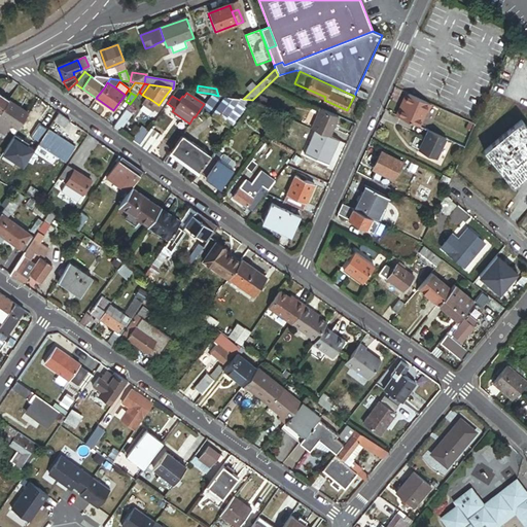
[(243,99),(218,96),(211,94),(204,104),(201,108),(233,127),(252,100),(243,99)]
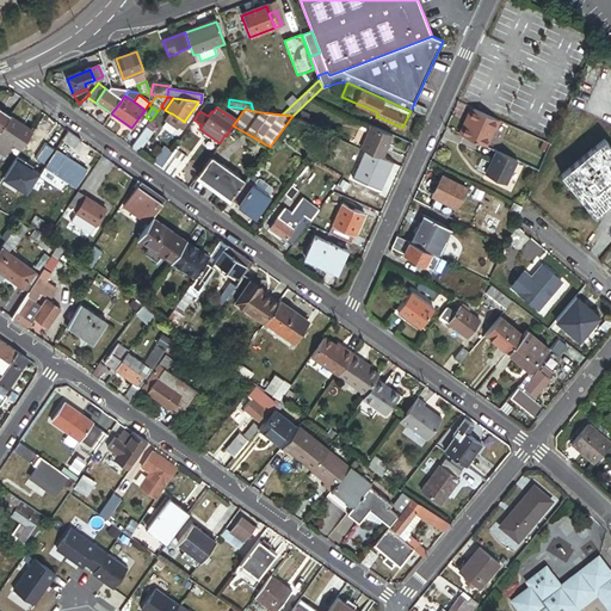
[(0,129),(1,130),(10,117),(0,110),(0,129)]
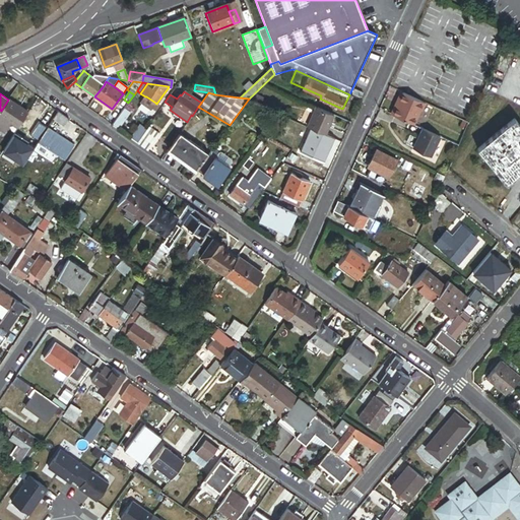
[(395,105),(391,115),(413,125),(420,110),(421,111),(426,104),(403,93),(397,106),(395,105)]
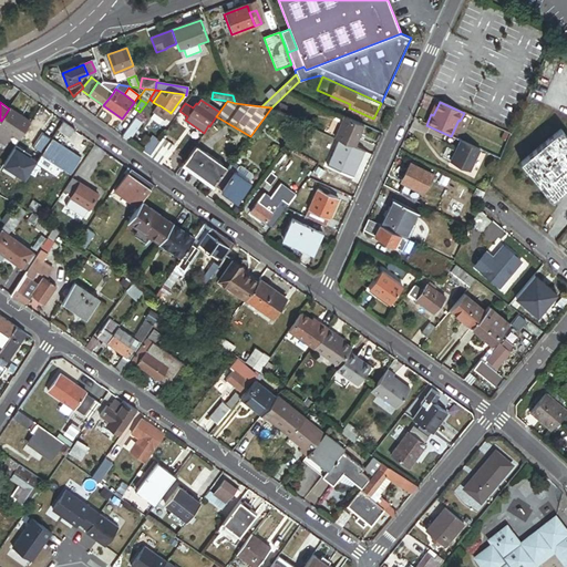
[(160,105),(158,105),(154,112),(165,120),(169,112),(163,107),(161,110),(157,107),(160,105)]
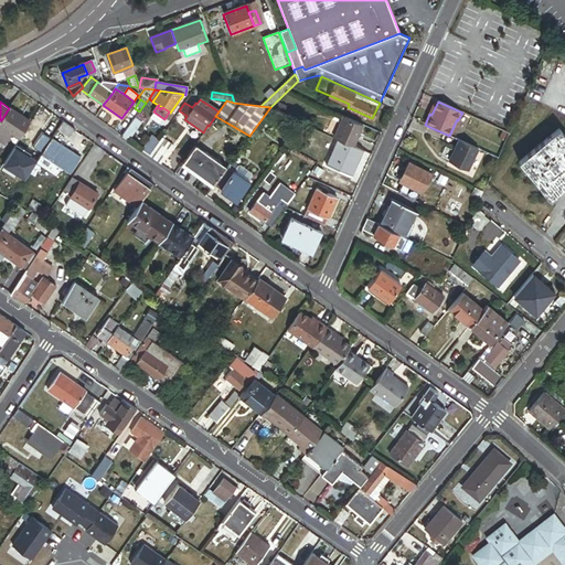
[(179,107),(176,105),(170,113),(170,114),(172,116),(179,107)]
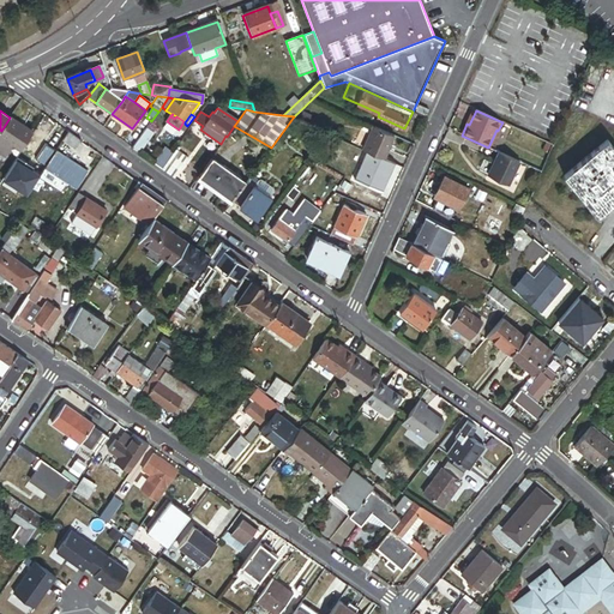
[(1,131),(0,132),(0,151),(6,156),(11,148),(13,145),(20,150),(34,132),(11,116),(10,118),(1,131)]
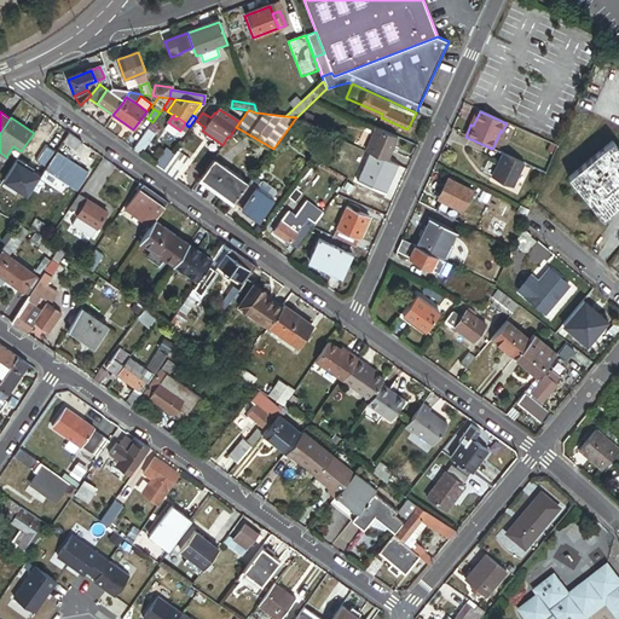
[(398,138),(377,128),(366,151),(370,152),(387,161),(398,138)]
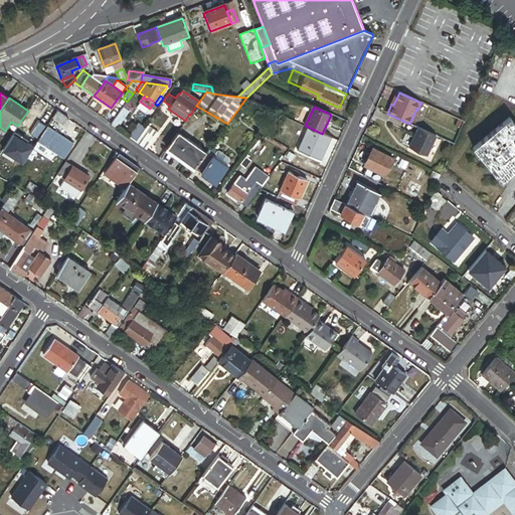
[(123,108),(111,125),(116,128),(128,111),(123,108)]
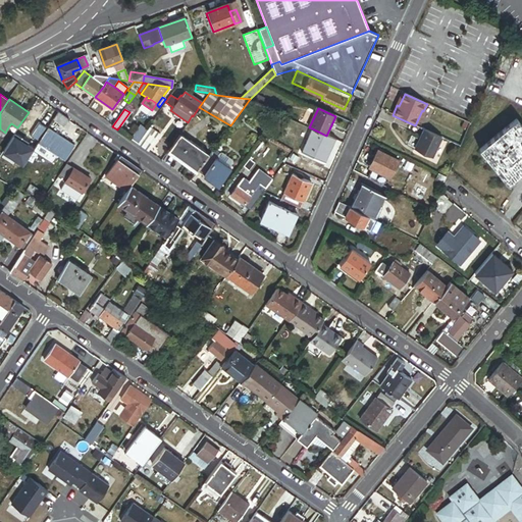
[(68,120),(58,112),(53,119),(64,126),(68,120)]
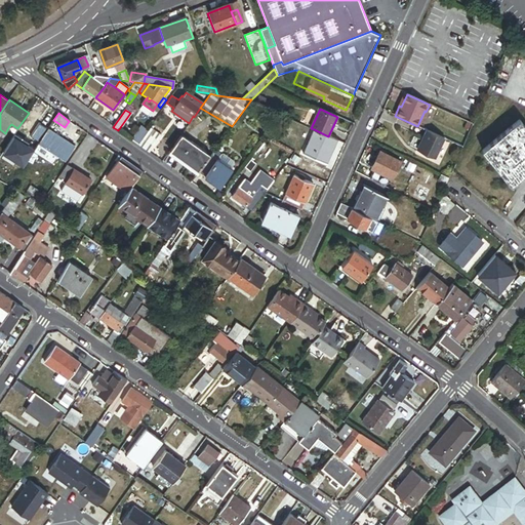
[(524,125),(519,119),(482,150),(511,185),(524,172),(524,125)]
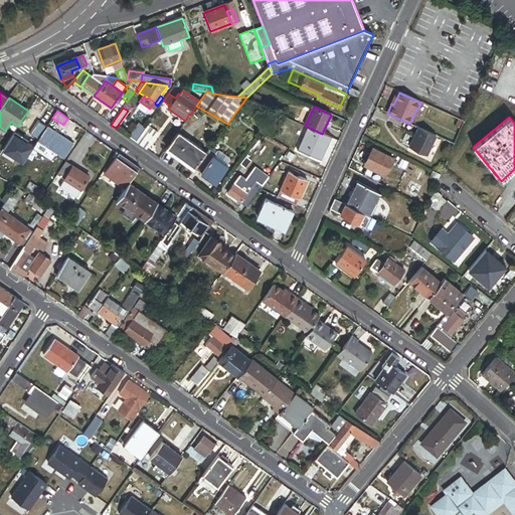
[(39,139),(47,126),(38,120),(30,133),(39,139)]
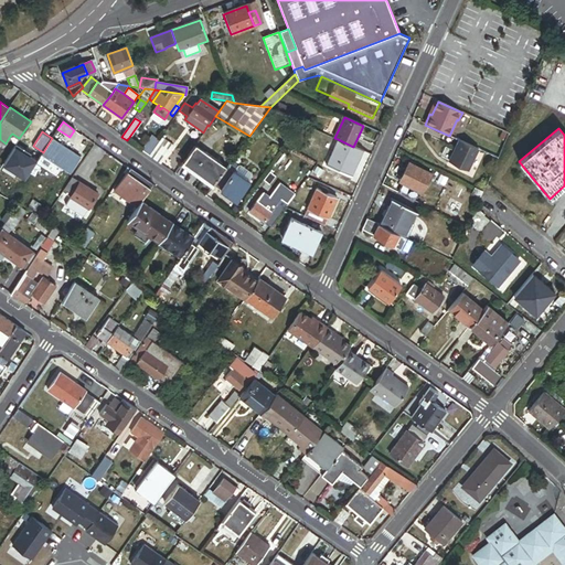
[(43,152),(42,152),(71,171),(81,158),(52,138),(43,152)]
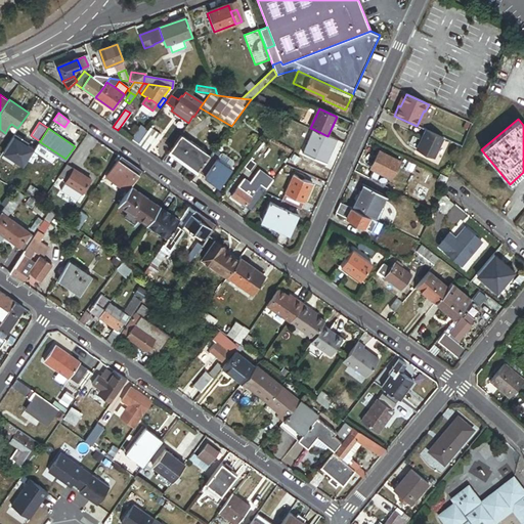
[(325,163),(337,140),(328,136),(313,129),(303,153),(325,163)]
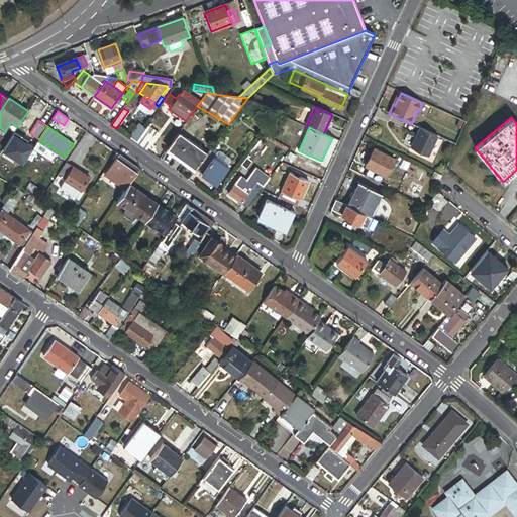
[(137,128),(130,138),(135,142),(142,132),(137,128)]
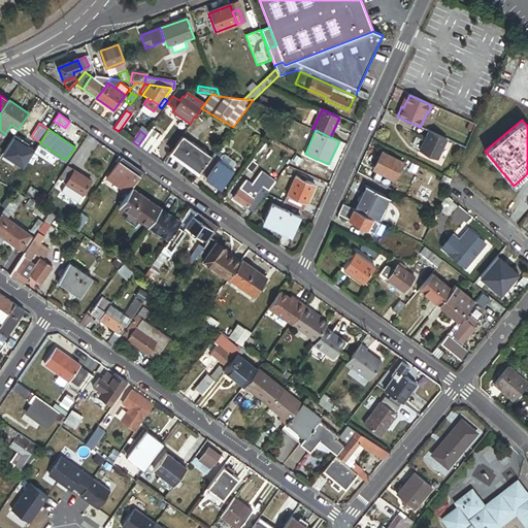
[(447,139),(429,131),(419,152),(437,160),(447,139)]
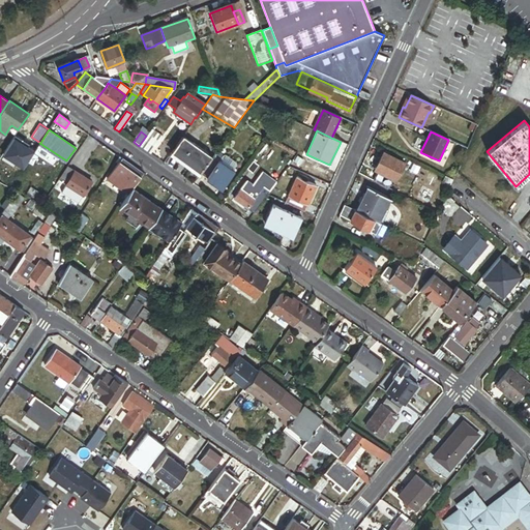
[(148,133),(146,136),(139,146),(150,153),(159,141),(148,133)]
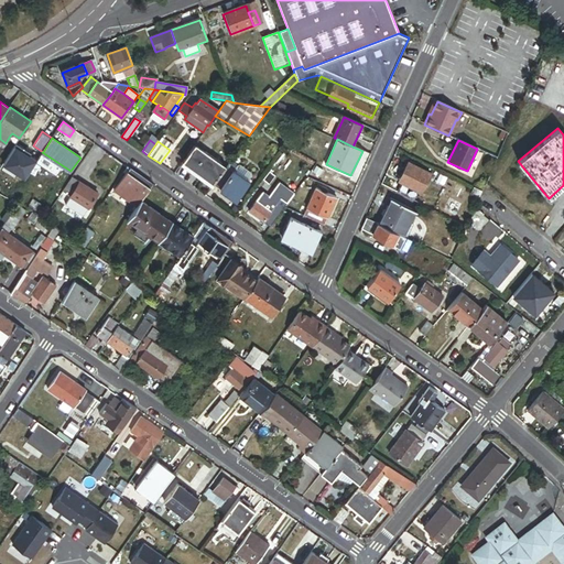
[(214,184),(226,166),(195,144),(182,162),(214,184)]
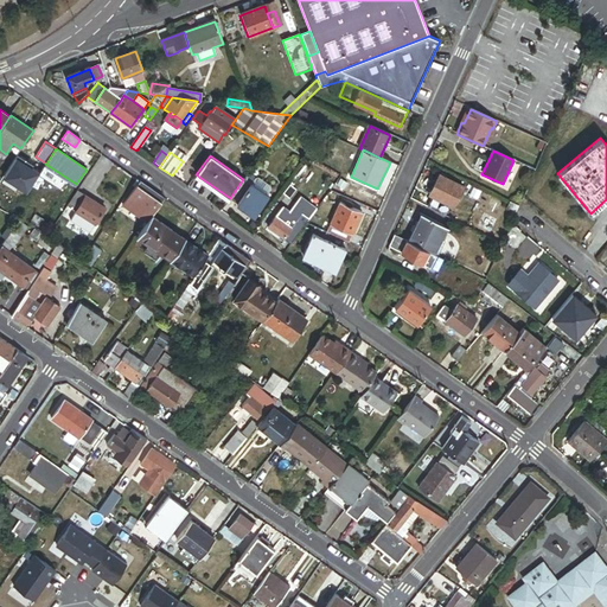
[(243,179),(267,196),(270,189),(270,186),(259,178),(256,178),(248,173),(243,179)]
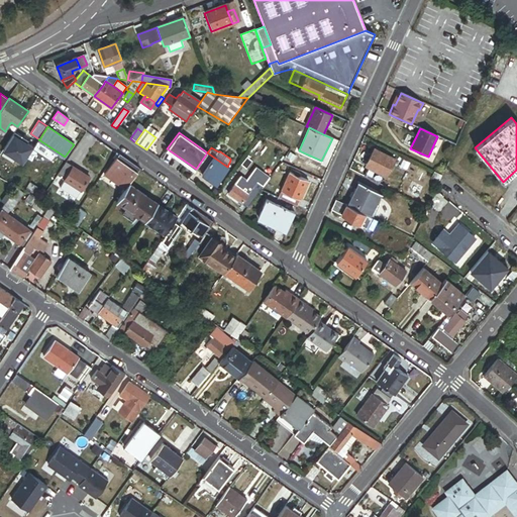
[(374,148),(366,166),(374,170),(372,174),(379,178),(381,174),(386,176),(394,159),(374,148)]
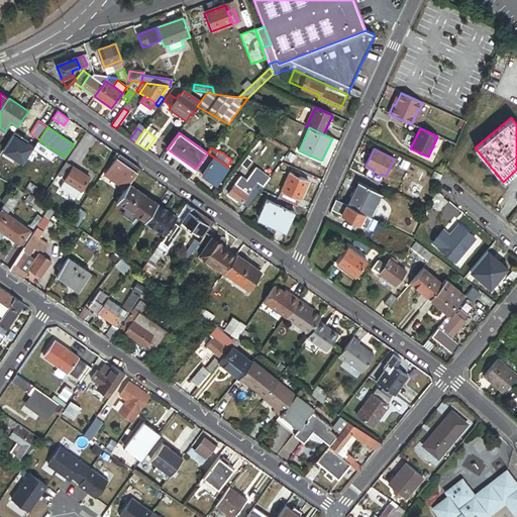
[(227,167),(207,152),(196,169),(216,184),(228,168),(227,167)]
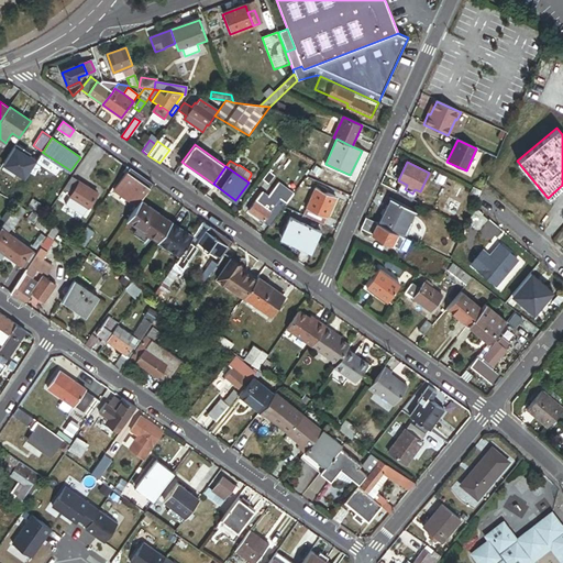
[(146,180),(130,169),(121,181),(123,183),(132,189),(138,192),(146,180)]
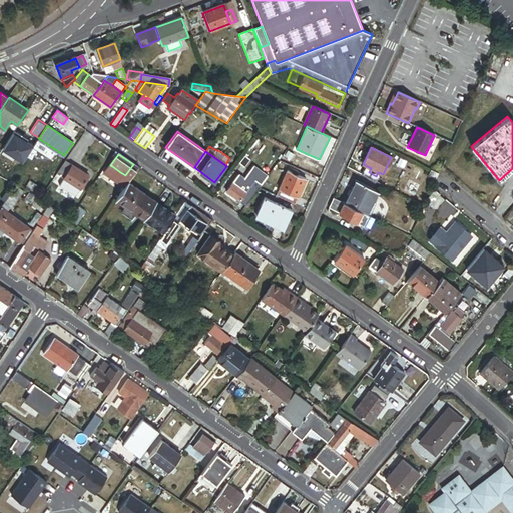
[(88,176),(65,161),(56,174),(63,178),(63,179),(69,183),(66,188),(74,194),(78,188),(79,189),(88,176)]
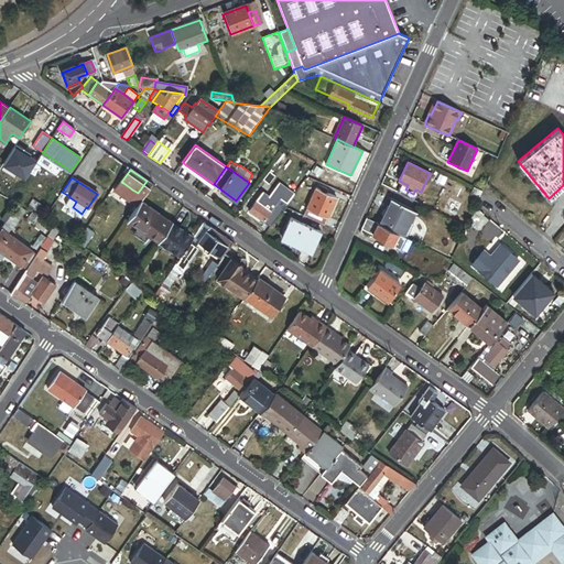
[(152,185),(147,181),(138,193),(143,197),(152,185)]
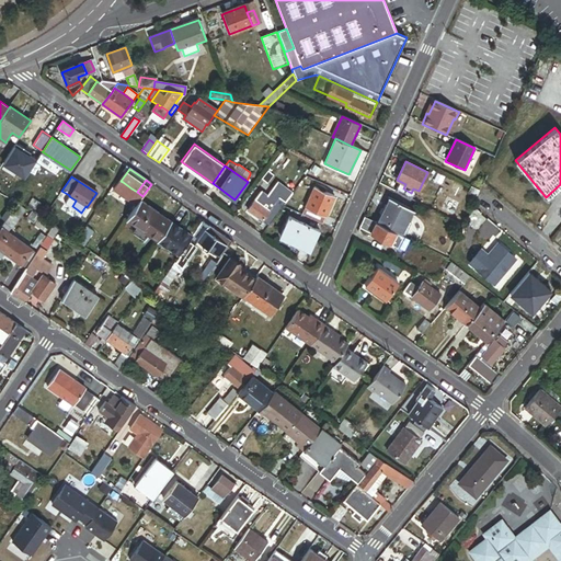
[(132,189),(123,182),(118,190),(127,195),(132,189)]
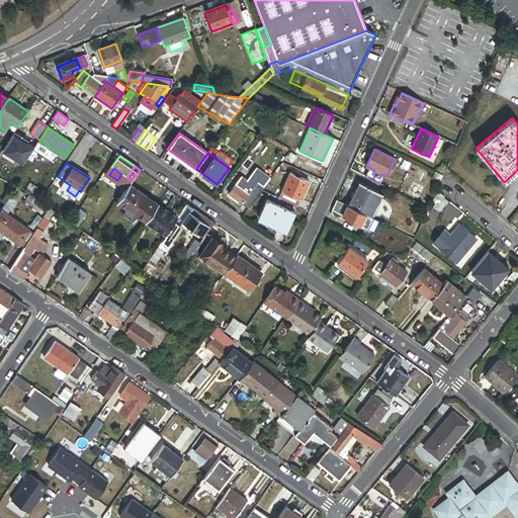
[(242,176),(239,180),(258,194),(271,178),(257,168),(247,180),(242,176)]
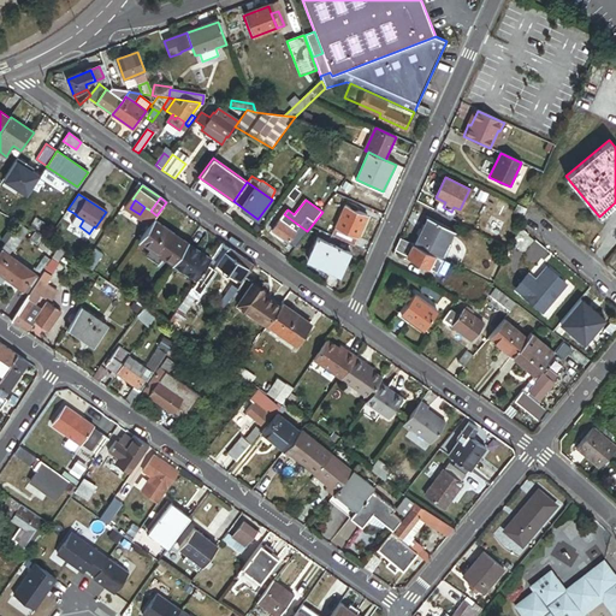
[(513,213),(523,218),(527,209),(517,205),(513,213)]
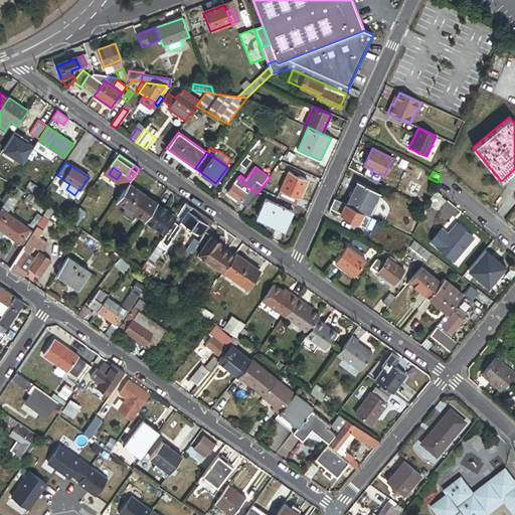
[(289,172),(280,190),(298,199),(307,180),(289,172)]
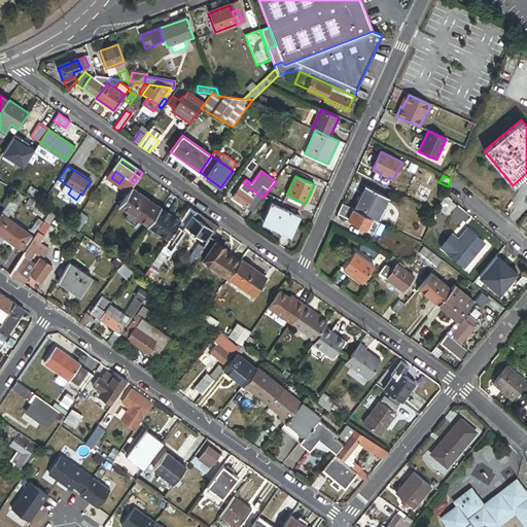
[(233,198),(252,211),(262,198),(243,183),(233,198)]
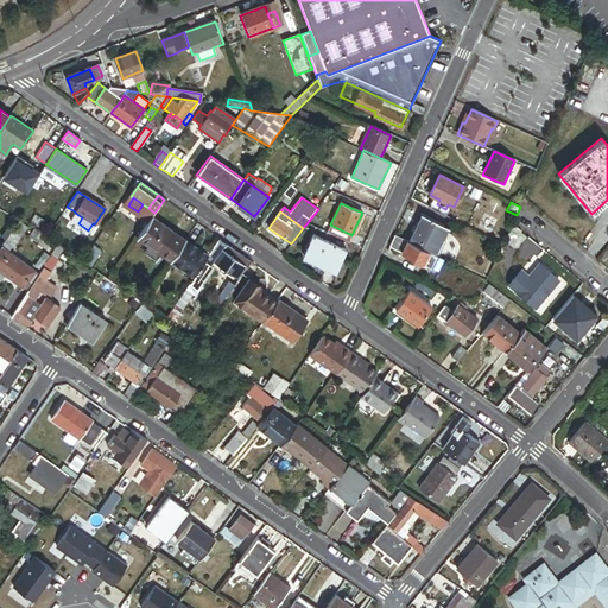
[(422,215),(409,242),(431,253),(438,238),(443,240),(448,228),(422,215)]
